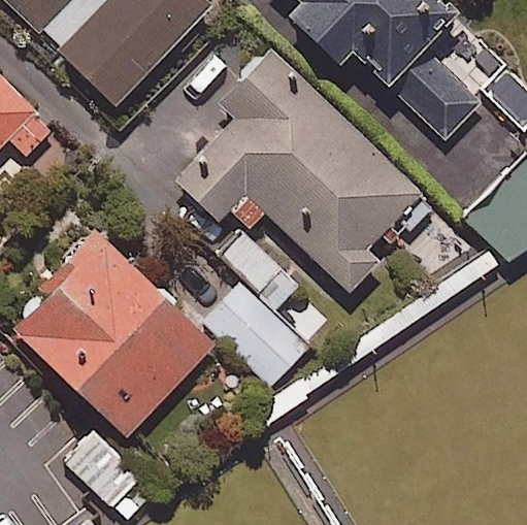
[(8,0),(31,21),(30,22),(116,105),(211,7),(203,0),(8,0)]
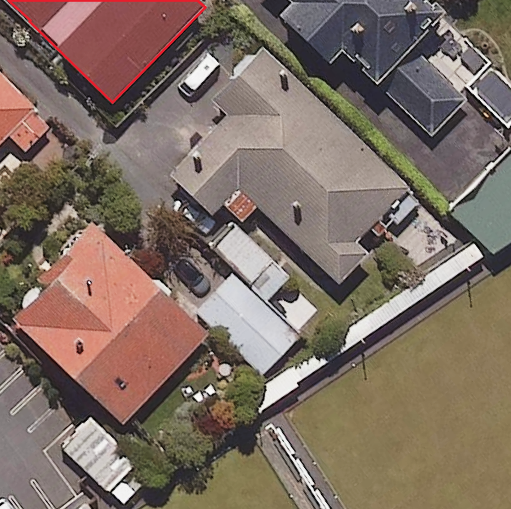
[(278,22),(323,65),(339,49),(433,139),(476,94),(467,86),(492,59),(430,0),(293,0),(296,3),(278,22)]
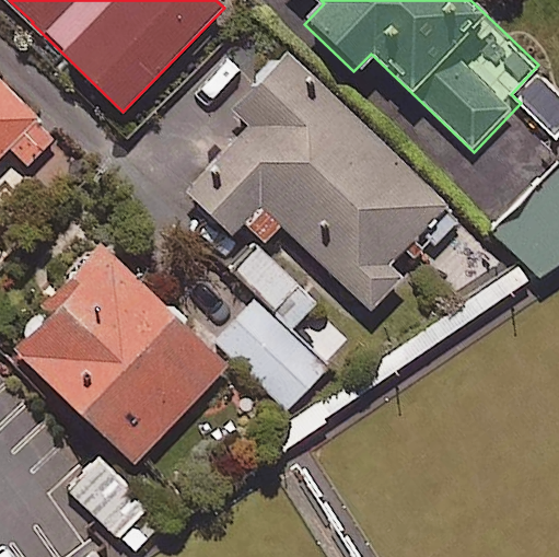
[(447,207),(287,54),(232,111),(247,126),(184,193),(230,236),(259,206),(370,311),(404,276),(392,265),(447,207)]
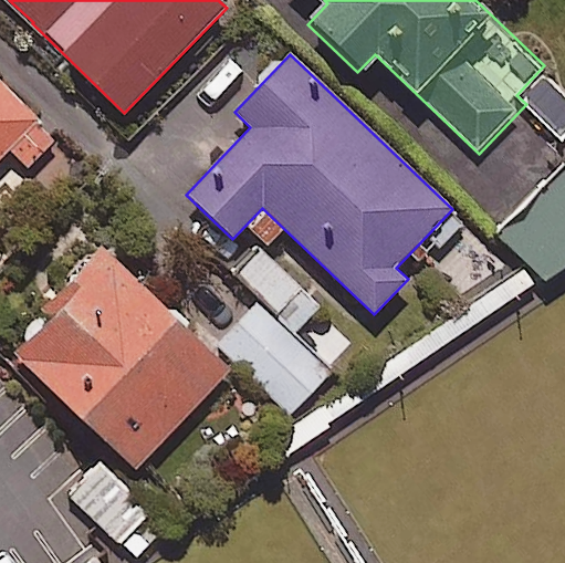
[(58,136),(0,80),(0,157),(10,148),(29,166),(58,136)]
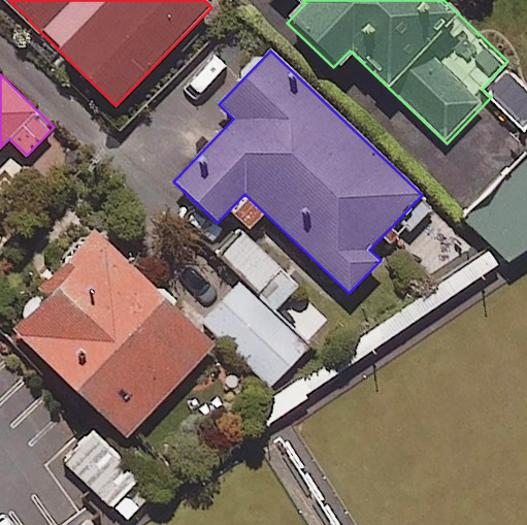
[(526,154),(524,152),(462,215),(511,262),(526,251),(526,154)]
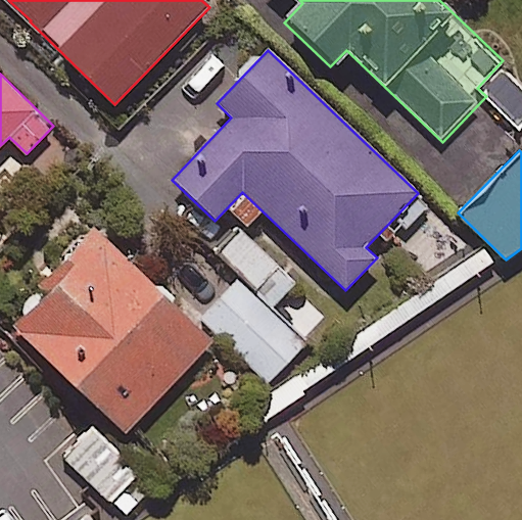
[(295,282),(242,230),(221,251),(243,274),(202,316),(269,381),(309,341),(273,305),(295,282)]
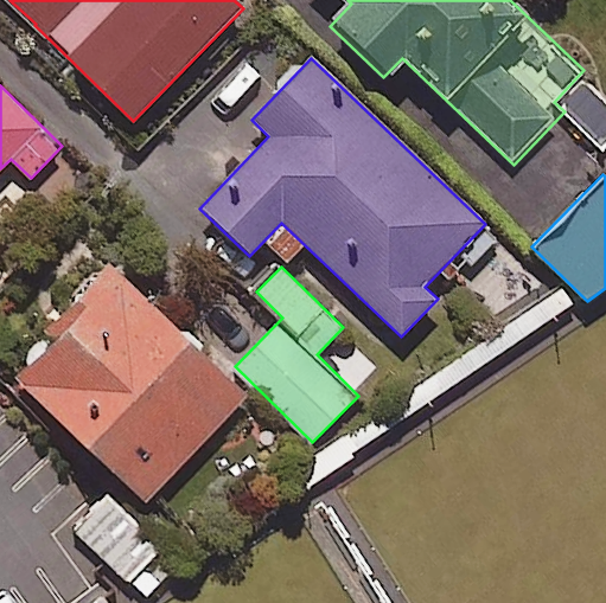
[(246,399),(112,270),(10,377),(144,505),(246,399)]
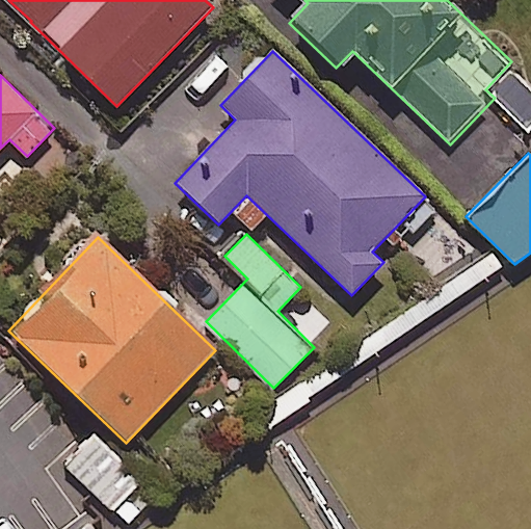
[(157,493),(93,430),(62,461),(127,524),(157,493)]
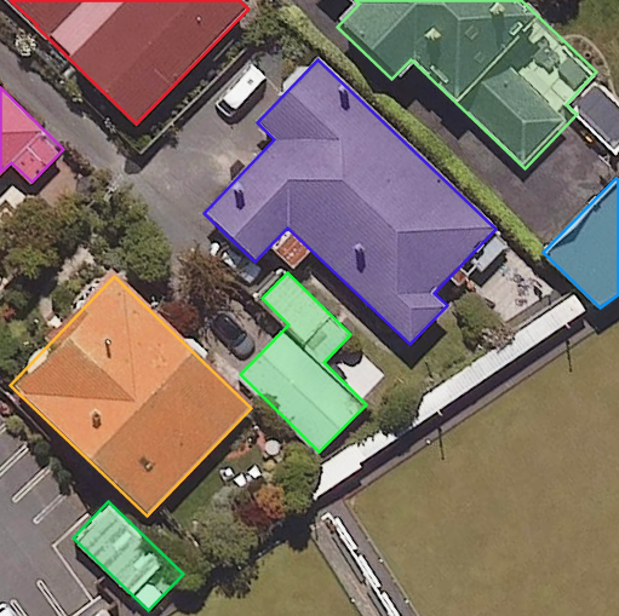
All buildings are outlined.
